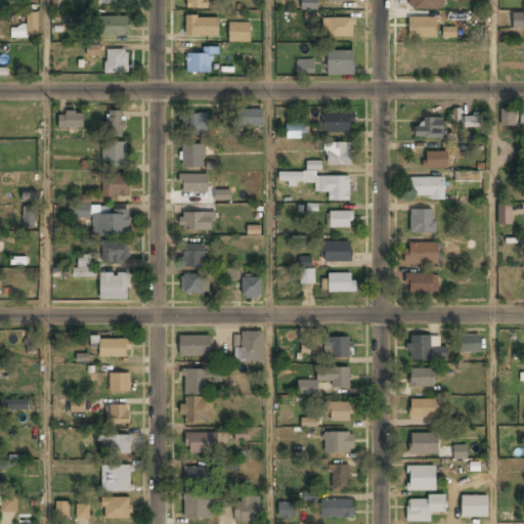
[(317,9),(316,0),(300,0),(301,9),(317,9)]
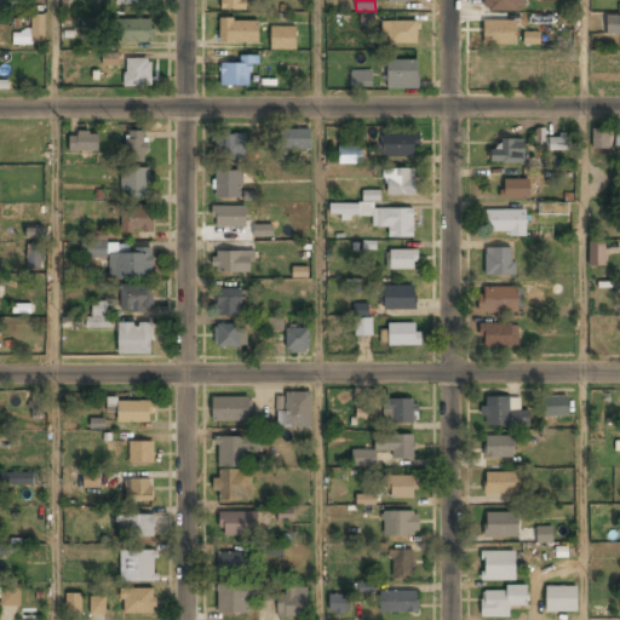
[(521,11),(521,0),(484,0),(484,11),(521,11)]
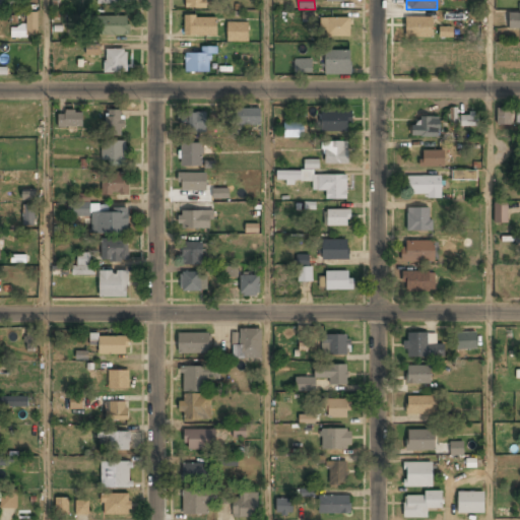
[(12,37),(38,37),(38,12),(25,12),(25,25),(12,25),(12,37)]
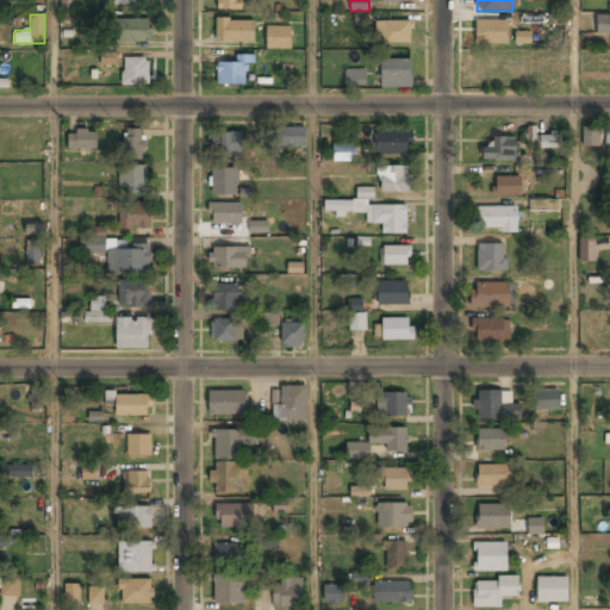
[(609,33),(609,17),(597,17),(597,33),(609,33)]
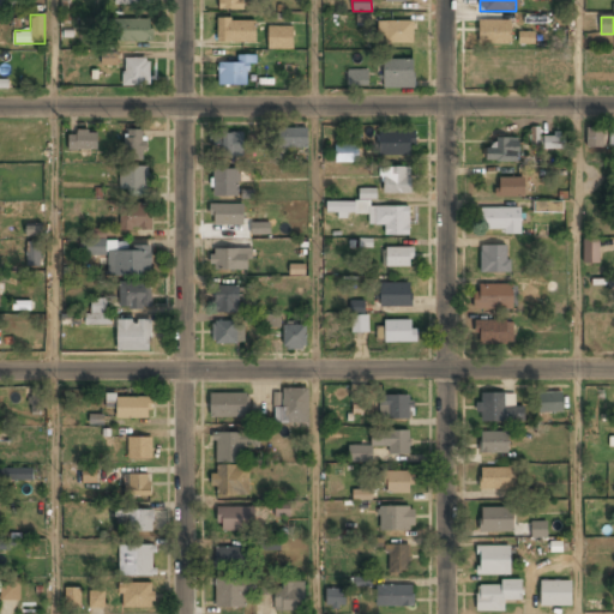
[(151,42),(151,18),(115,18),(115,42),(151,42)]
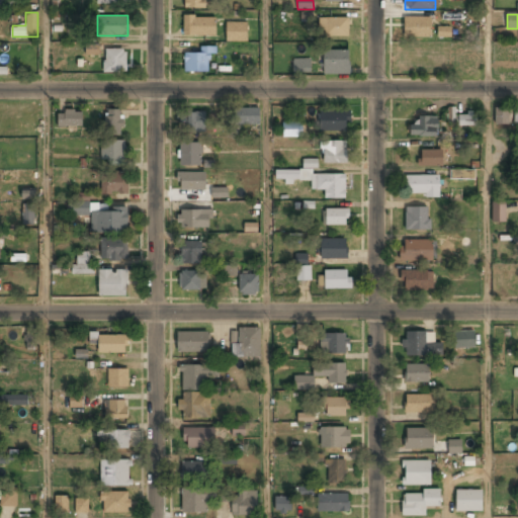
[(216,35),(216,16),(182,16),(182,35),(216,35)]
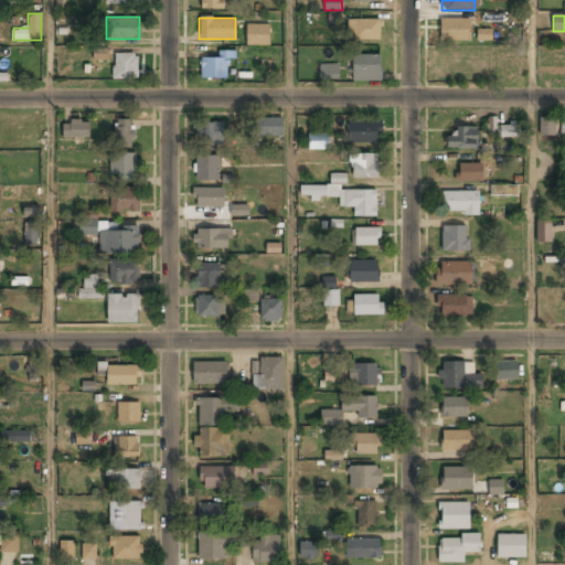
[(380,19),(349,19),(349,40),(380,40),(380,19)]
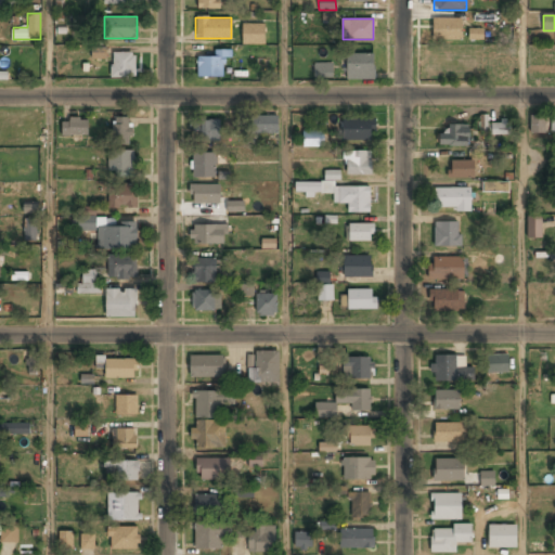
[(433,40),(462,40),(462,18),(433,18),(433,40)]
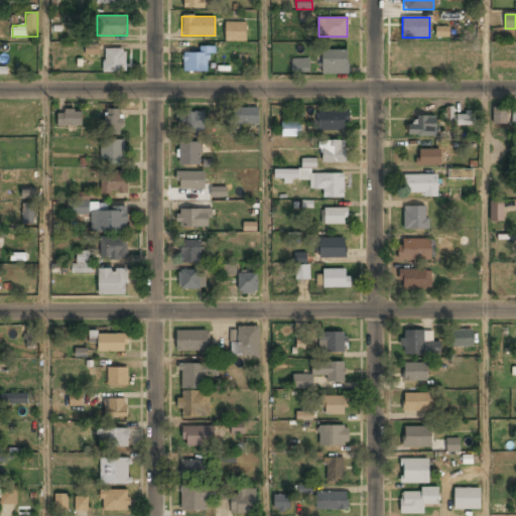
[(227,40),(246,40),(246,23),(227,23),(227,40)]
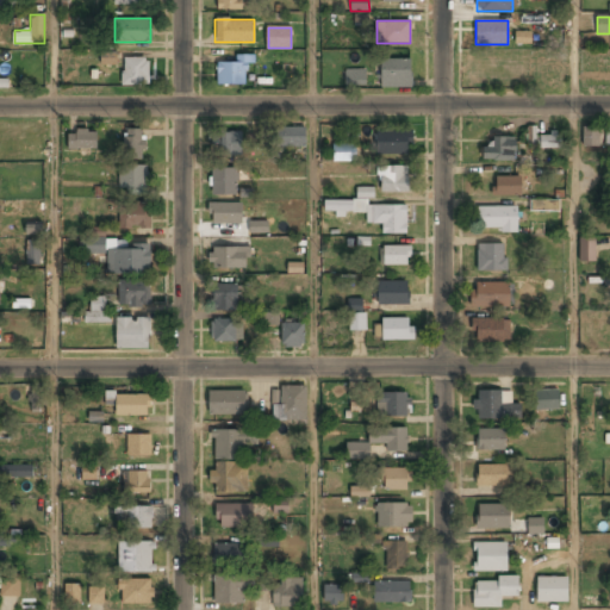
[(531,32),(515,31),(514,43),(531,44),(531,32)]
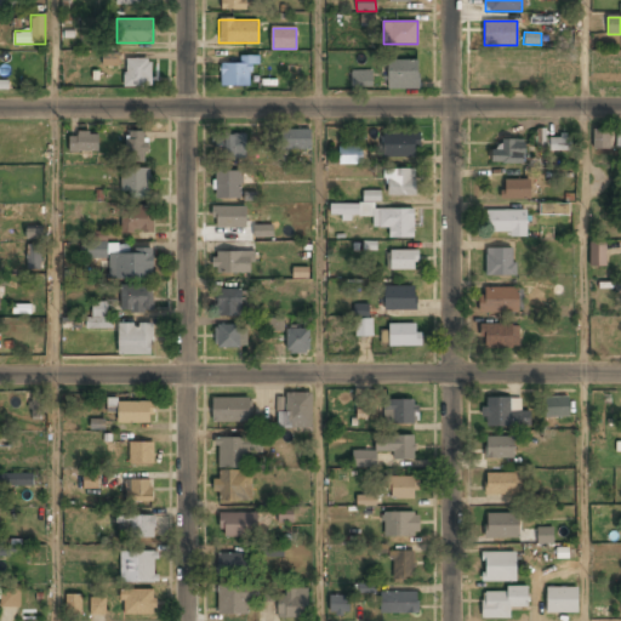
[(102,66),(119,66),(119,53),(102,52),(102,66)]
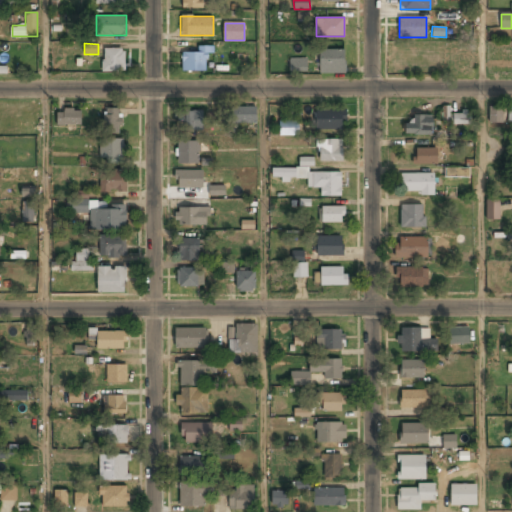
[(125,48),(103,48),(103,72),(125,72),(125,48)]
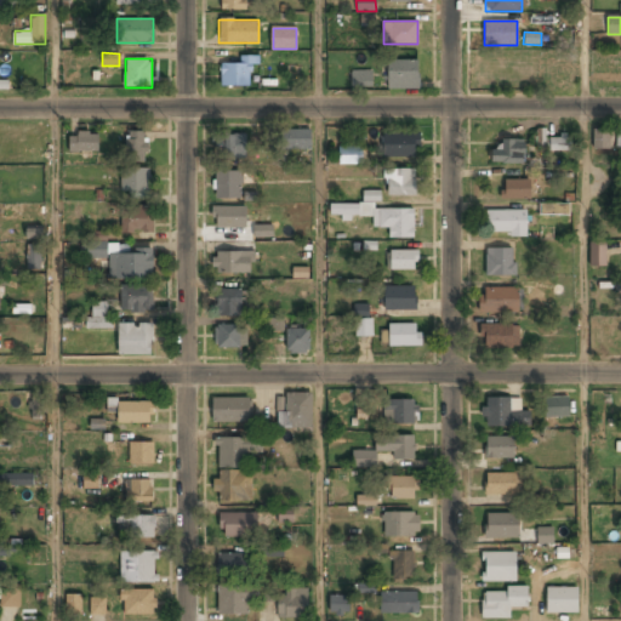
[(419,89),(419,61),(387,61),(387,89),(419,89)]
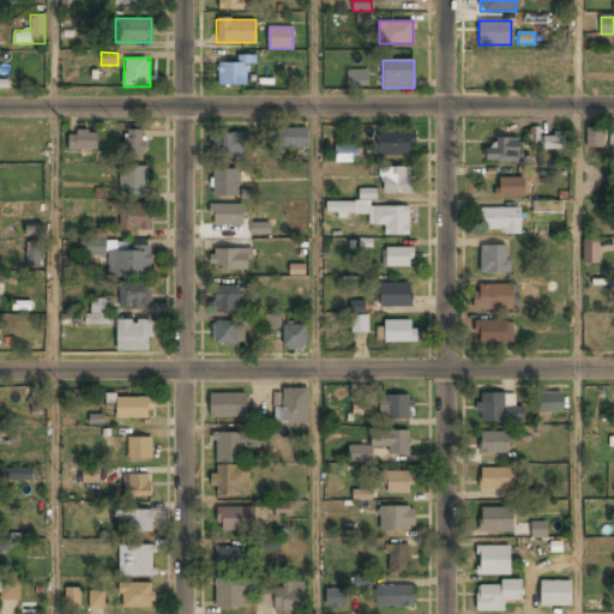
[(218,85),(248,85),(248,61),(218,61),(218,85)]
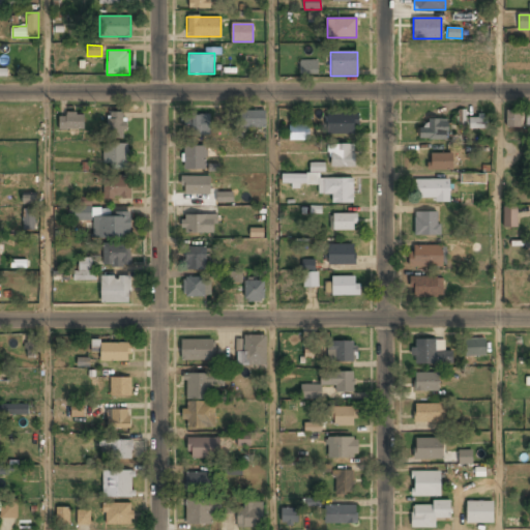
[(300,75),(318,75),(318,61),(300,61),(300,75)]
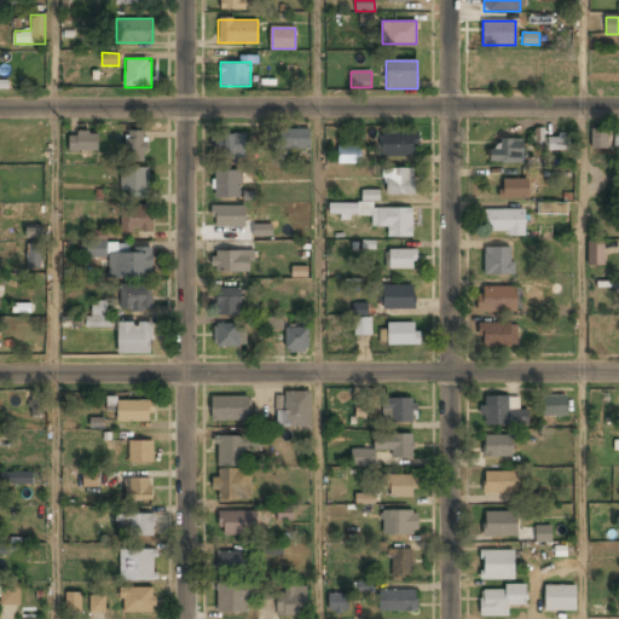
[(310,128),(279,128),(279,150),(310,150),(310,128)]
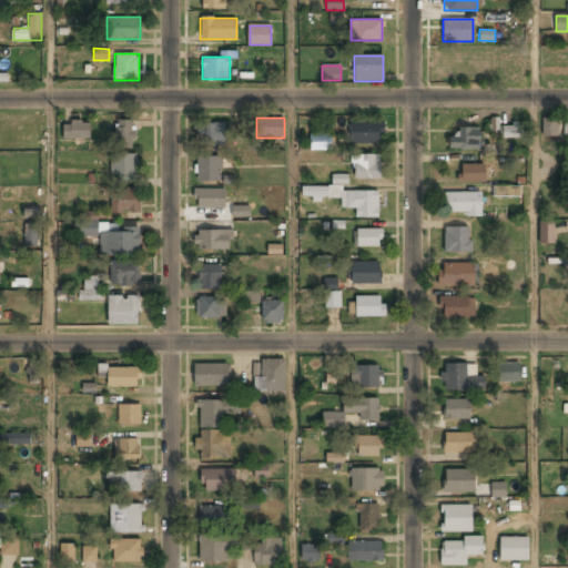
[(544,135),(558,135),(558,118),(544,118),(544,135)]
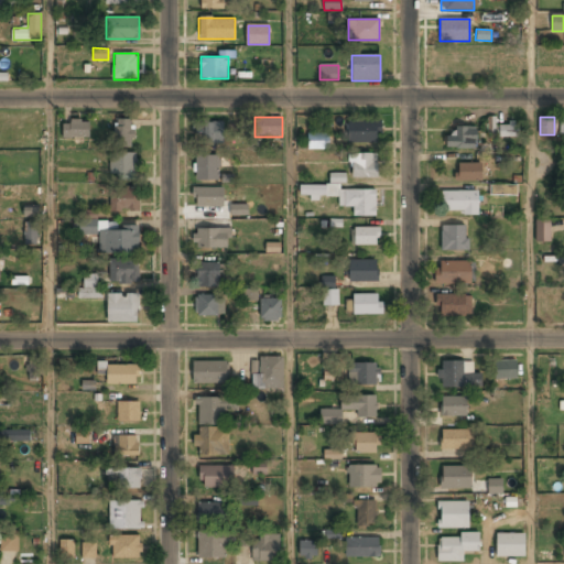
[(114,119),(114,148),(134,148),(134,119),(114,119)]
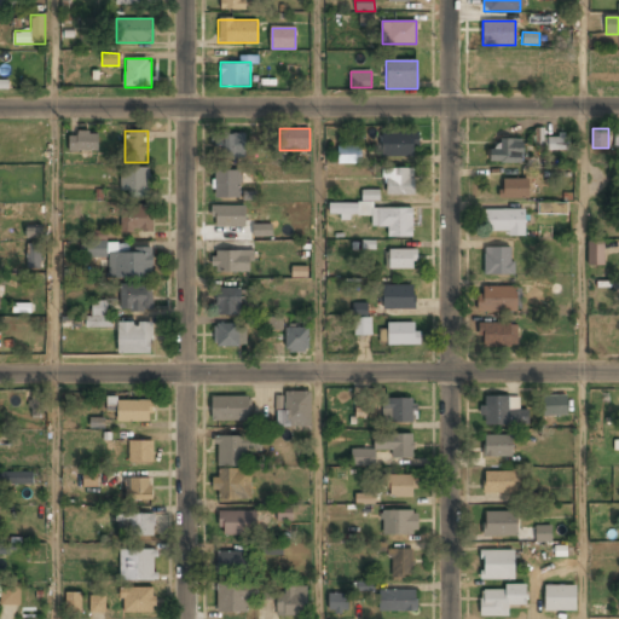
[(382,156),(418,156),(418,132),(382,132),(382,156)]
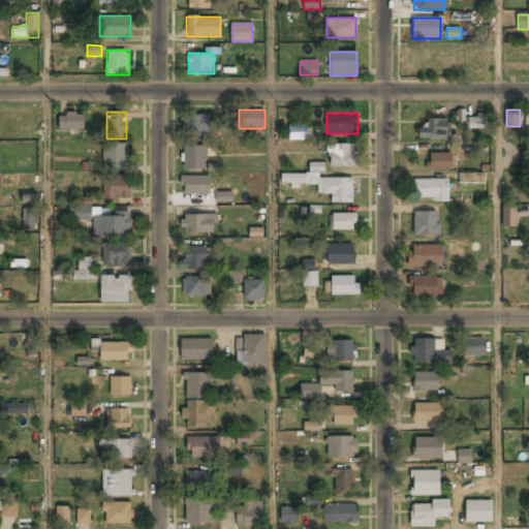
[(84,129),(84,114),(59,114),(59,129),(84,129)]
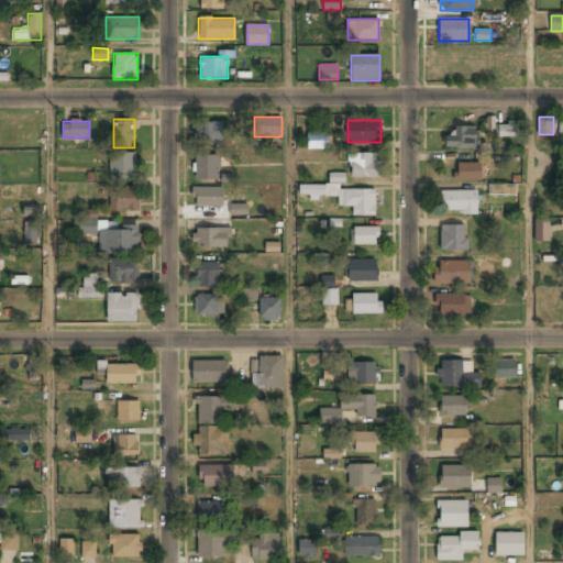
[(195,144),(224,144),(224,122),(195,122),(195,144)]
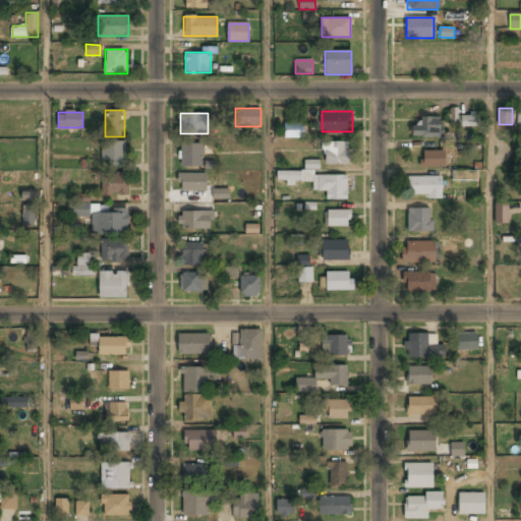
[(479,115),(455,115),(455,124),(479,124),(479,115)]
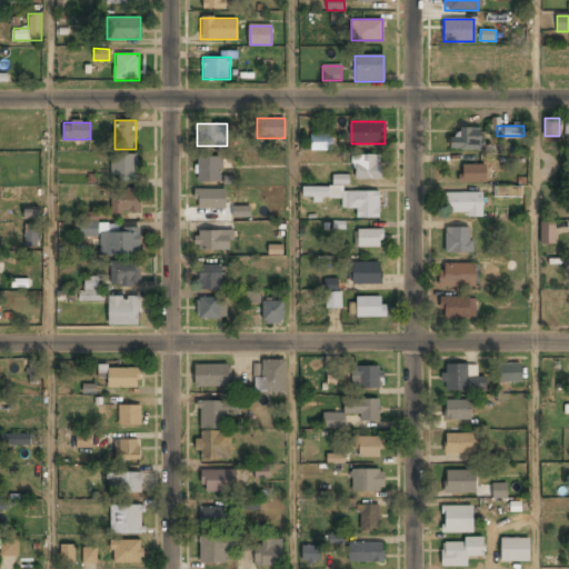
[(459,136),(450,136),(450,149),(480,149),(480,127),(459,127),(459,136)]
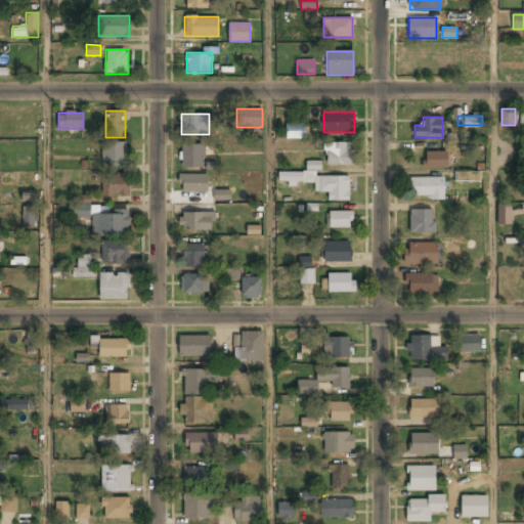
[(305,124),(287,124),(287,137),(305,137),(305,124)]
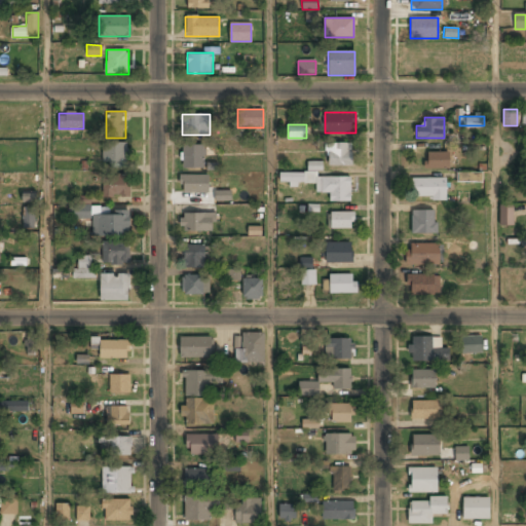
[(103,143),(103,165),(126,165),(126,143),(103,143)]
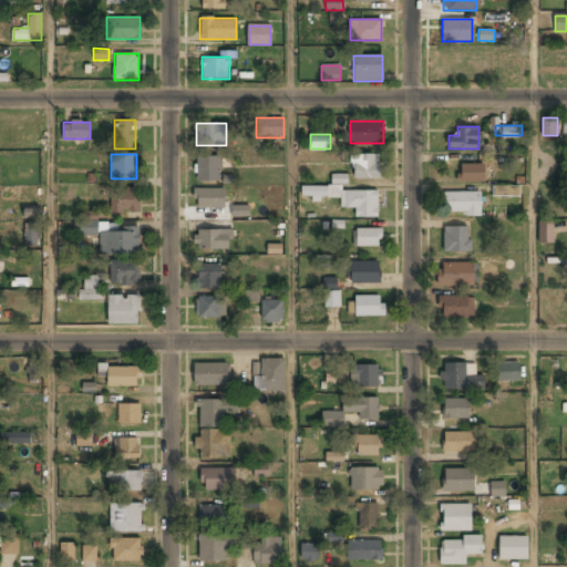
[(351,154),(351,178),(379,178),(379,154),(351,154)]
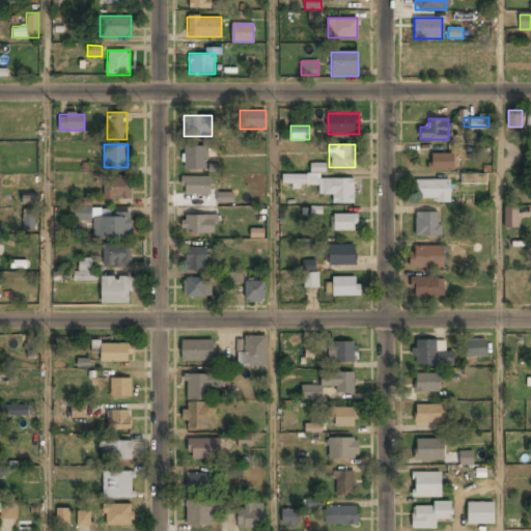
[(206,145),(184,145),(184,169),(206,169),(206,145)]
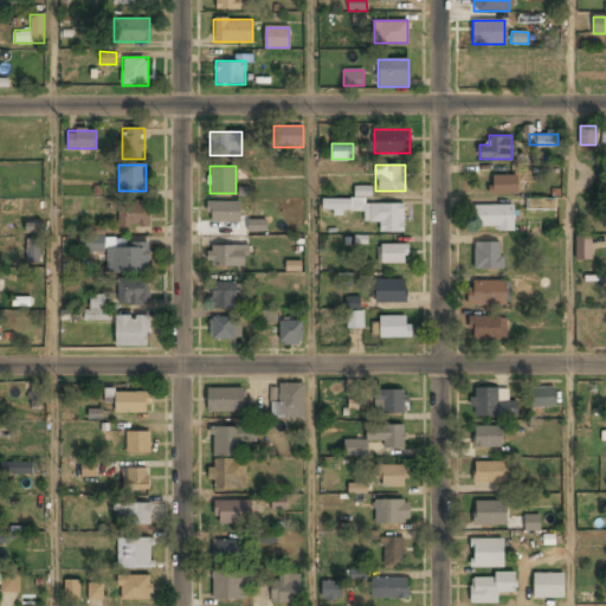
[(517,193),(517,174),(490,174),(490,193),(517,193)]
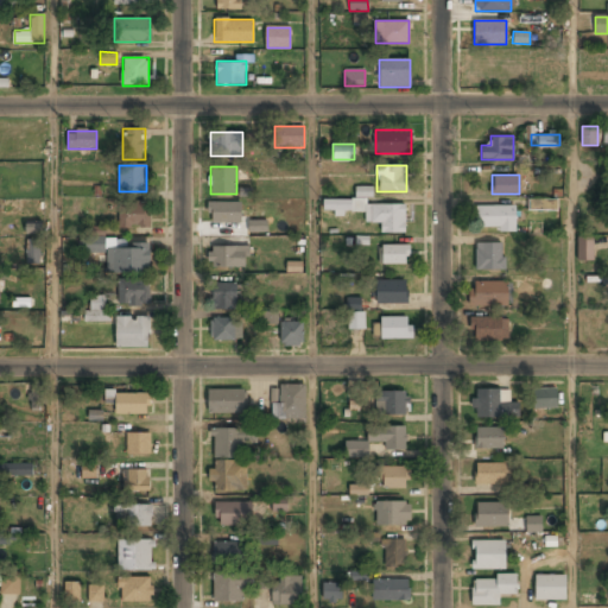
[(405,234),(405,204),(368,204),(368,188),(356,188),(356,198),(324,198),(324,211),(367,211),(367,223),(381,223),(381,233),(405,234)]
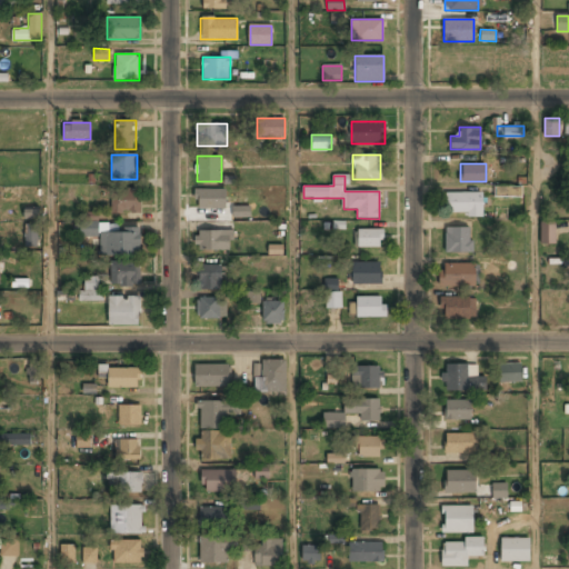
[(508,196),(520,196),(520,187),(508,187),(508,196)]
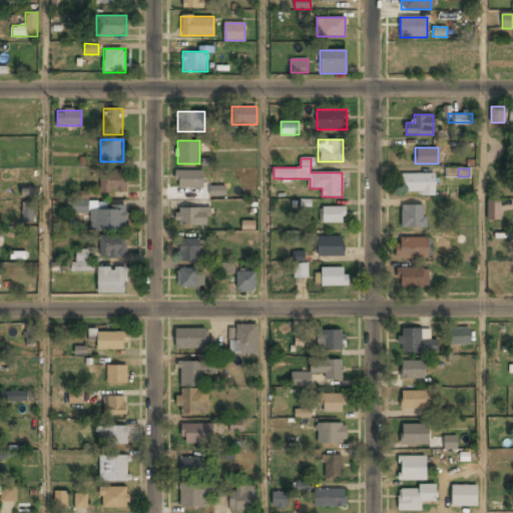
[(202,187),(202,170),(175,170),(175,187),(202,187)]
